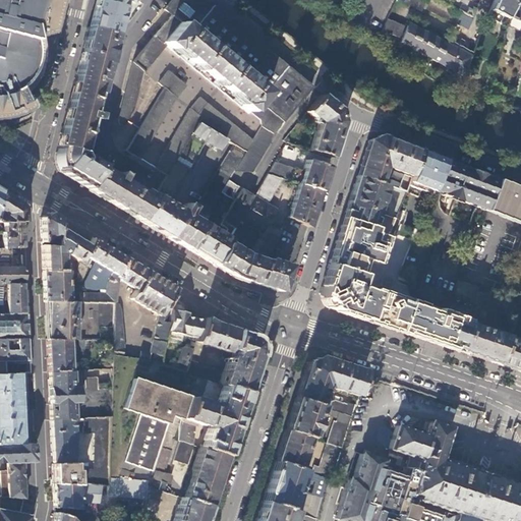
[(0,0),(0,117),(4,117),(13,114),(23,110),(32,104),(26,95),(31,91),(35,87),(42,76),(44,70),(46,64),(47,58),(47,50),(47,42),(45,35),(50,34),(58,0),(0,0)]
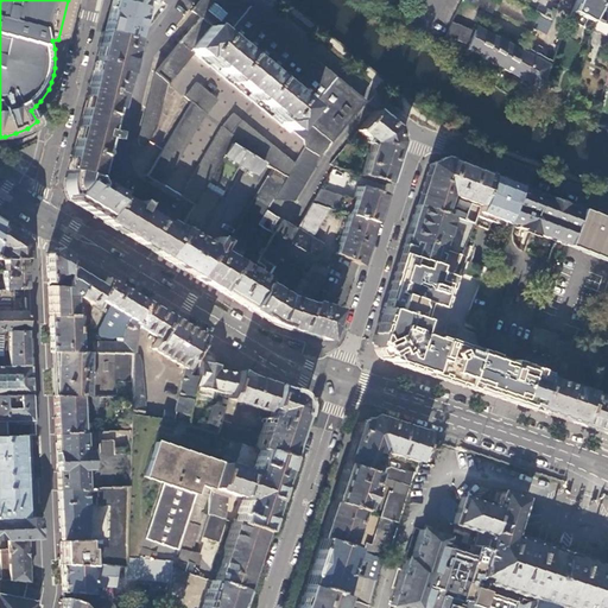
[(111,0),(108,12),(102,32),(124,37),(133,39),(143,42),(146,27),(166,0),(111,0)]
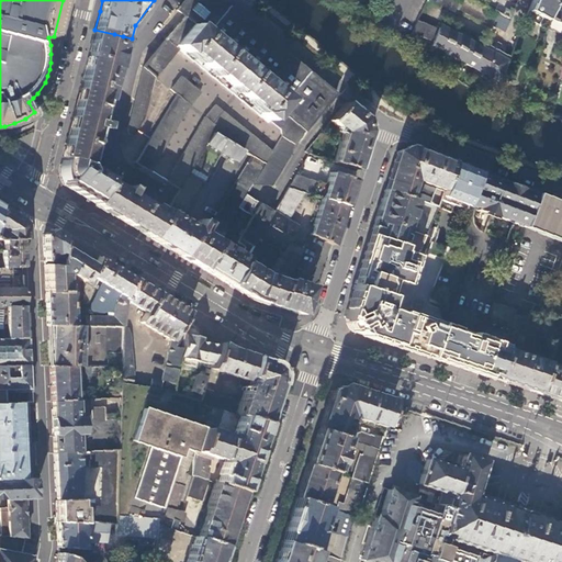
[(220,0),(183,0),(177,10),(183,17),(284,99),(278,109),(304,131),(335,93),(295,62),(266,37),(220,0)]
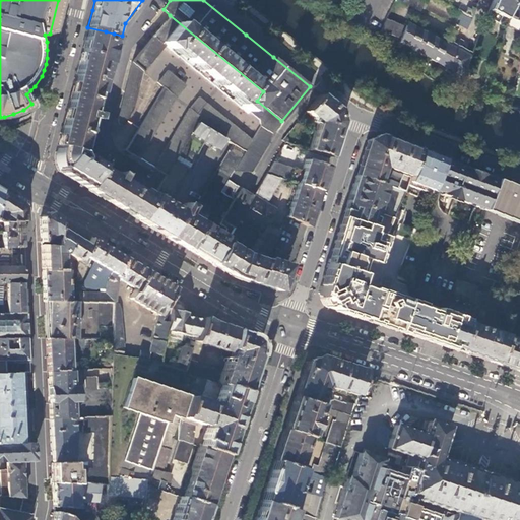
[(425,1),(423,0),(417,0),(413,7),(419,10),(425,1)]
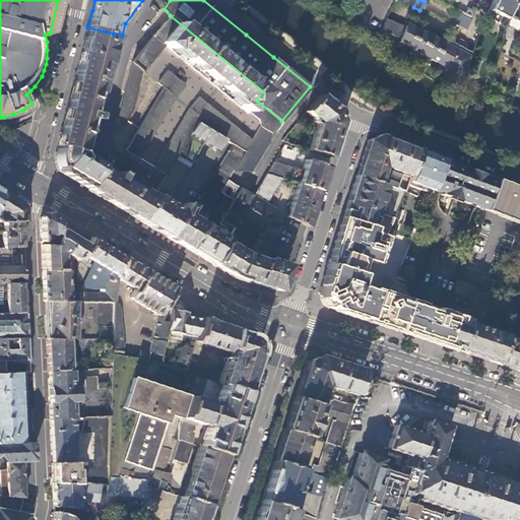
[(436,1),(433,0),(428,0),(425,8),(431,11),(436,1)]
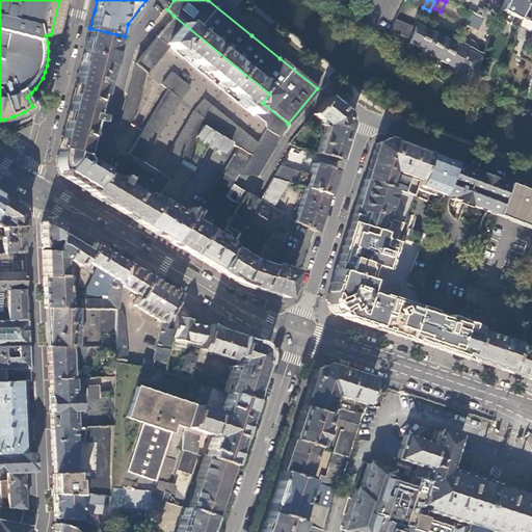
[(460,0),(457,5),(480,18),(487,0),(460,0)]
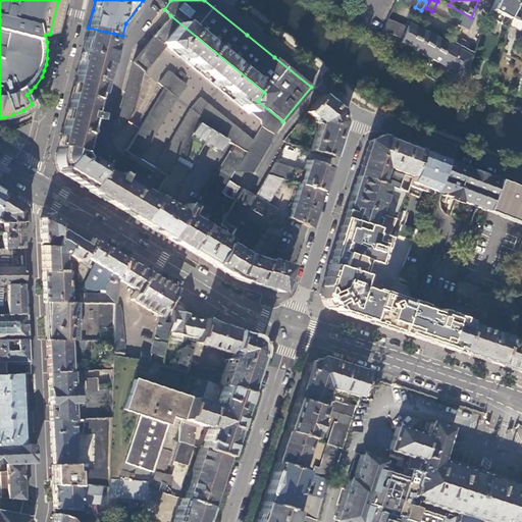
[(493,0),(487,17),(496,21),(500,14),(507,18),(509,15),(517,0),(493,0)]
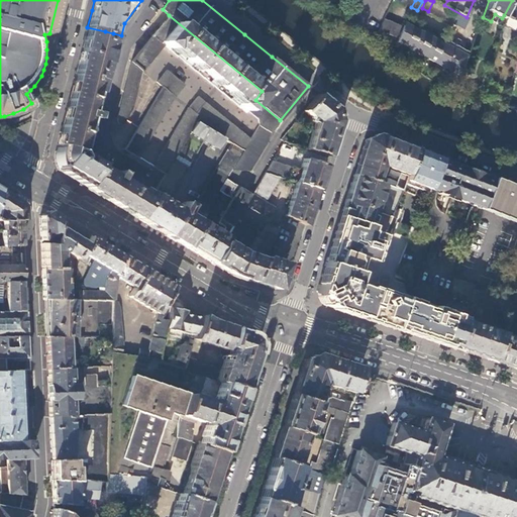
[(514,26),(516,27),(516,0),(512,0),(504,15),(502,23),(512,29),(514,26)]
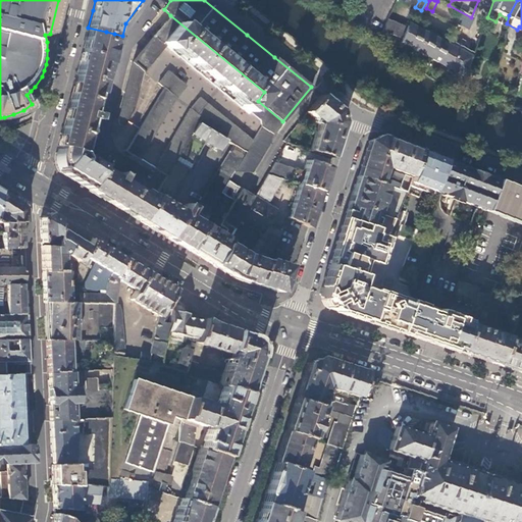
[(438,14),(444,4),(437,1),(432,11),(438,14)]
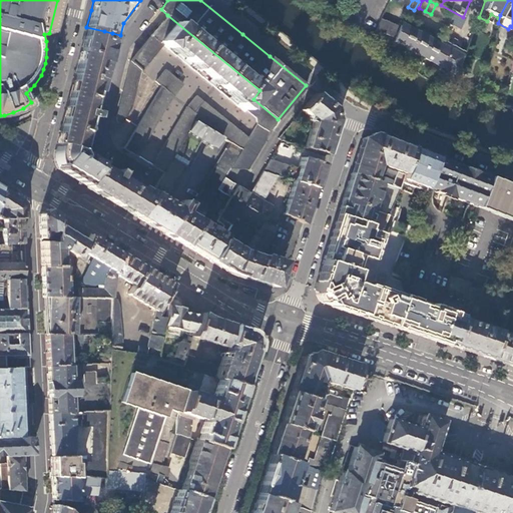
[(442,7),(441,7),(436,4),(431,14),(436,17),(442,7)]
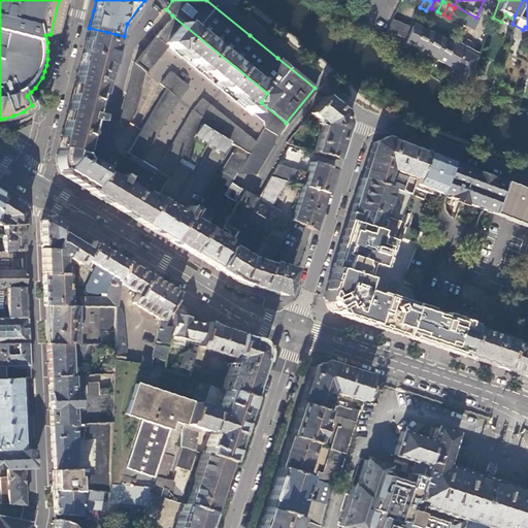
[(455,7),(449,18),(455,21),(460,10),(455,7)]
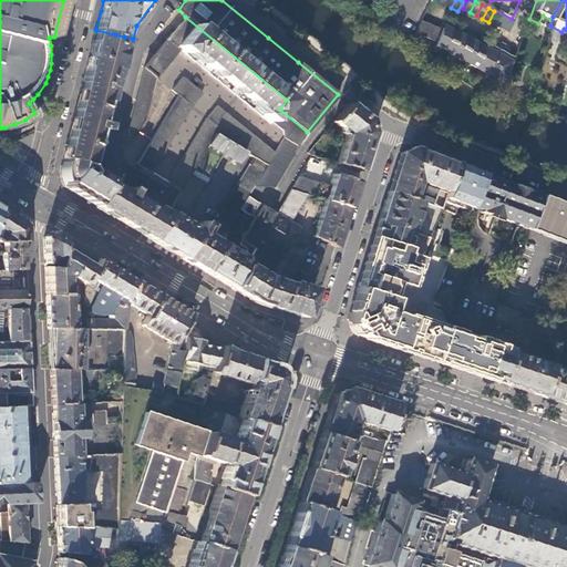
[(494,11),(488,22),(495,26),(501,14),(494,11)]
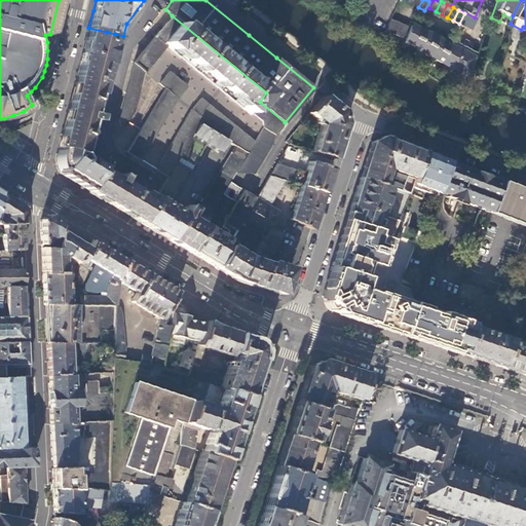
[(465,13),(459,26),(470,31),(477,19),(465,13)]
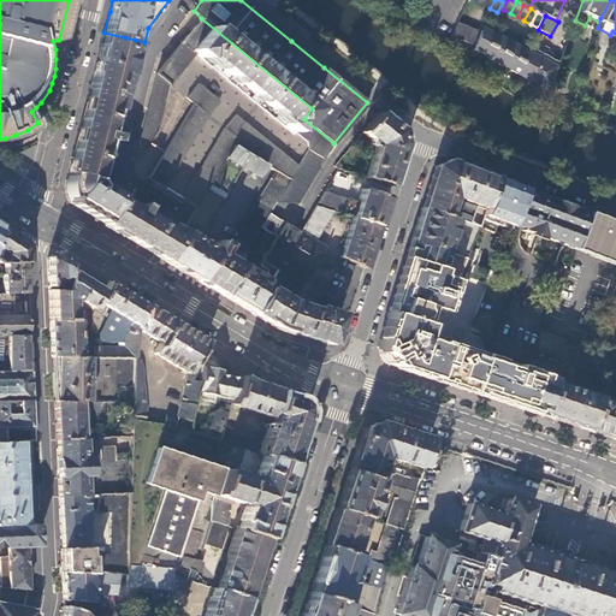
[(312,108),(201,18),(194,28),(157,76),(170,88),(193,104),(148,178),(196,207),(197,205),(202,197),(207,189),(209,184),(234,146),(265,165),(276,171),(289,179),(307,149),(321,159),(333,143),(304,119),(312,108)]
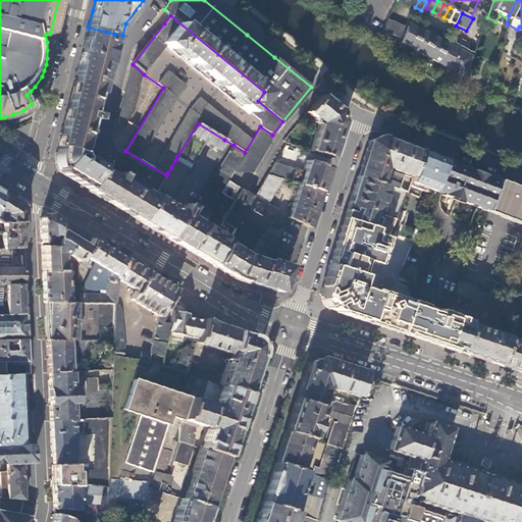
[(393,20),(387,18),(382,29),(388,32),(393,20)]
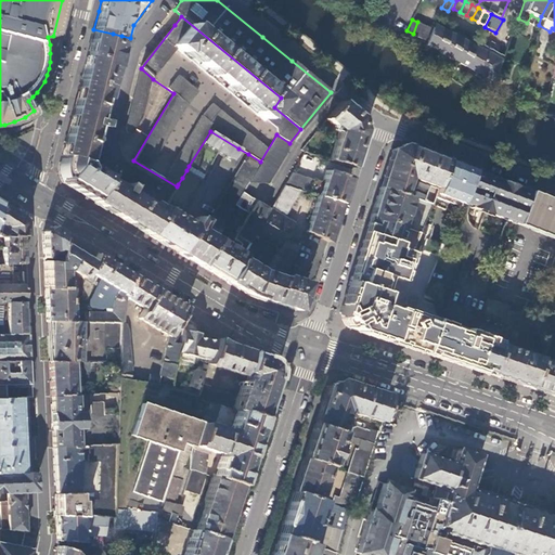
[(420,37),(425,25),(417,22),(413,34),(420,37)]
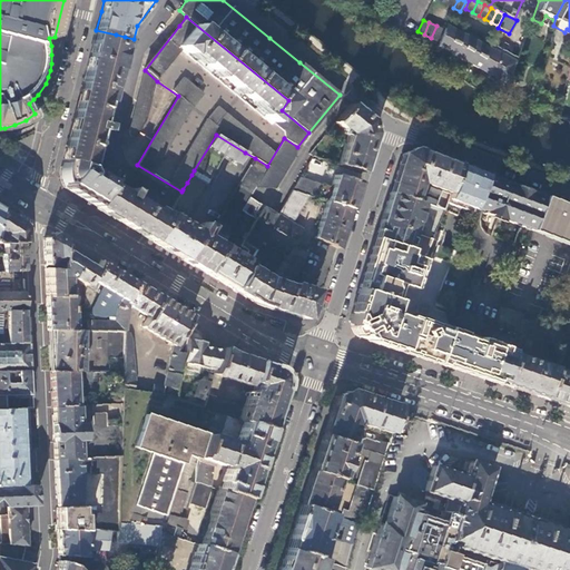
[(505,82),(516,58),(504,52),(494,47),(492,50),(489,48),(490,45),(467,31),(464,35),(457,31),(459,27),(450,22),(449,27),(445,25),(436,46),(505,82)]
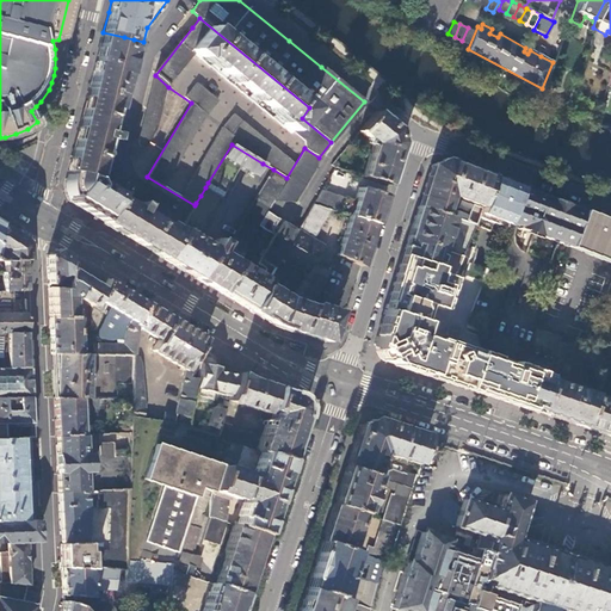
[(468,43),(474,31),(468,28),(462,41),(468,43)]
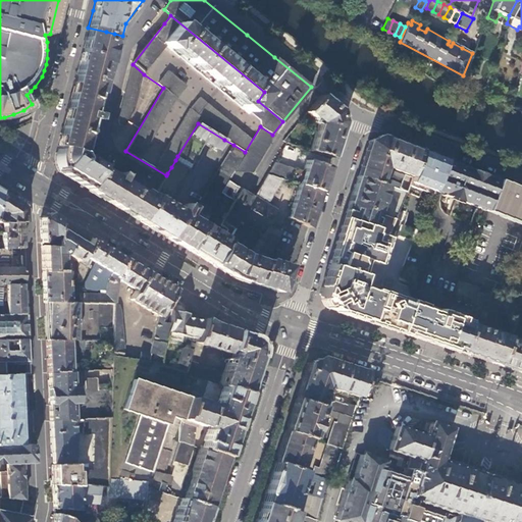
[(105,68),(114,34),(106,32),(88,28),(85,42),(80,62),(105,68)]
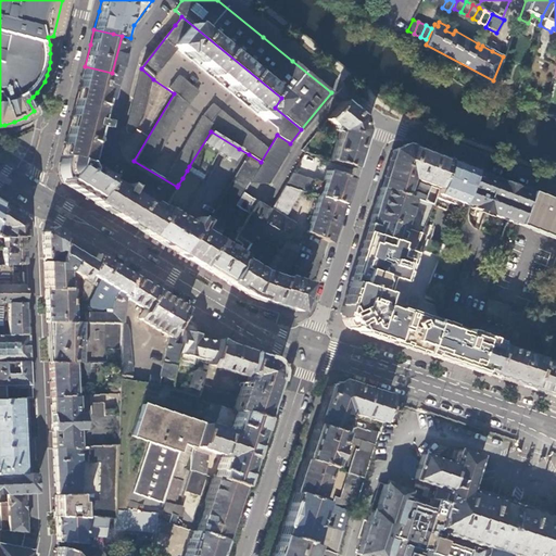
[(81,80),(109,87),(112,73),(85,66),(81,80)]
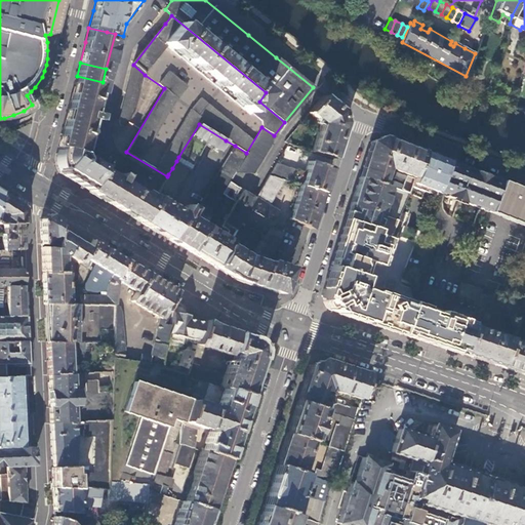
[(145,75),(133,65),(120,118),(119,121),(120,124),(122,125),(125,126),(127,124),(136,109),(145,75)]
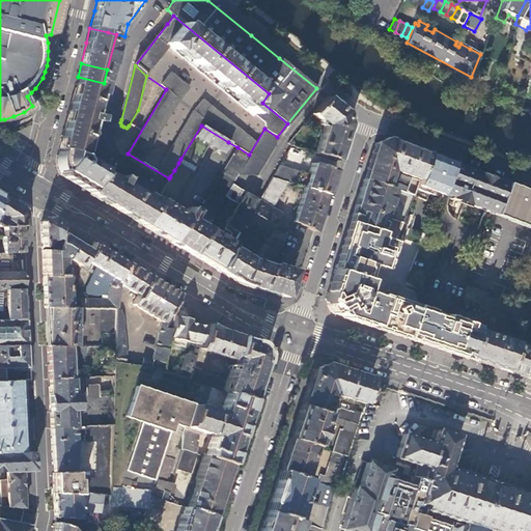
[(104,83),(78,77),(74,90),(71,105),(59,148),(81,154),(82,154),(85,155),(94,120),(98,121),(99,117),(95,116),(101,98),(104,83)]
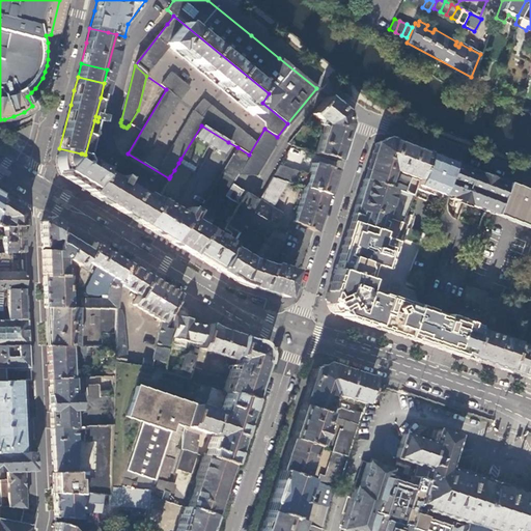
[(330,100),(326,96),(311,114),(324,124),(315,154),(336,161),(344,134),(347,123),(344,112),(330,100)]
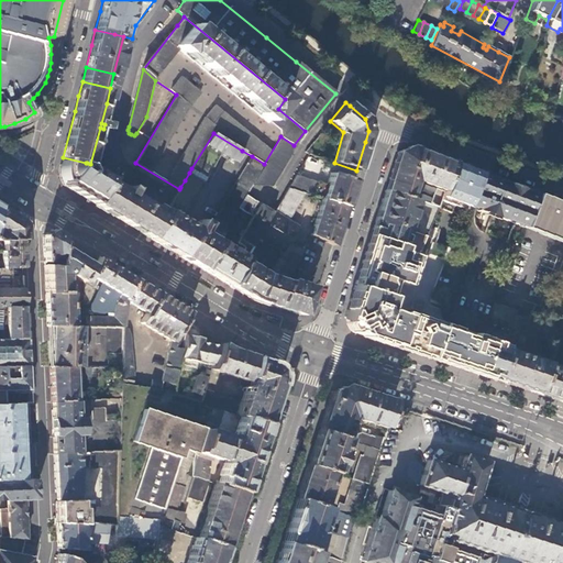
[(235,162),(242,151),(213,133),(191,168),(207,177),(221,152),(235,162)]
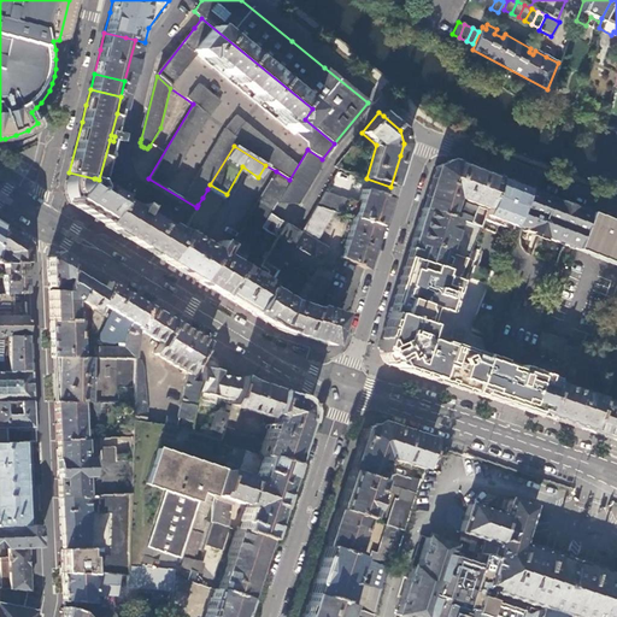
[(318,169),(322,159),(307,150),(289,180),(285,188),(280,195),(276,203),(297,204),(318,169)]
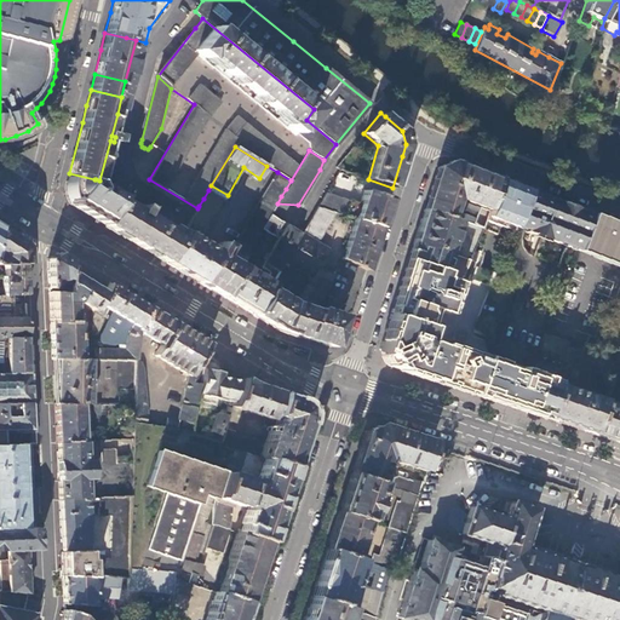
[(437,166),(424,210),(481,228),(483,220),(499,179),(472,168),(451,161),(437,166)]
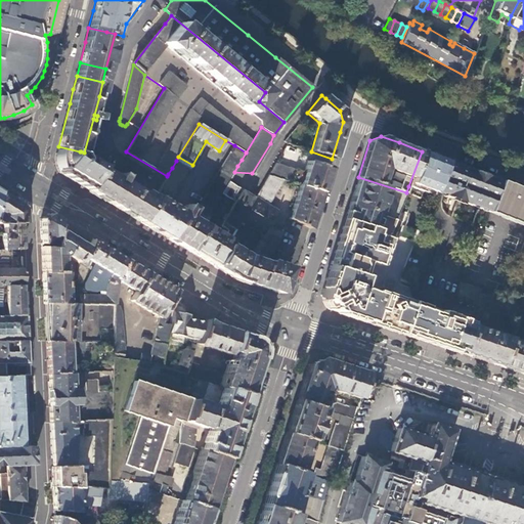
[(242,160),(246,153),(234,145),(230,153),(242,160)]
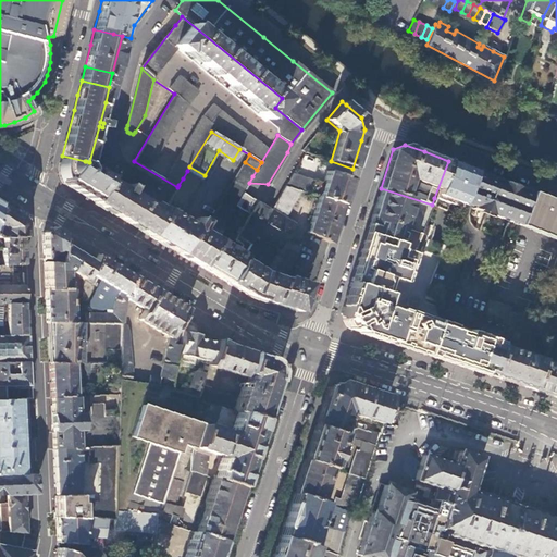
[(85,165),(85,161),(62,156),(61,160),(62,170),(63,178),(67,181),(69,181),(70,182),(70,183),(70,185),(69,186),(71,187),(71,188),(74,190),(85,197),(93,202),(108,177),(94,170),(91,171),(93,169),(88,165),(85,165)]
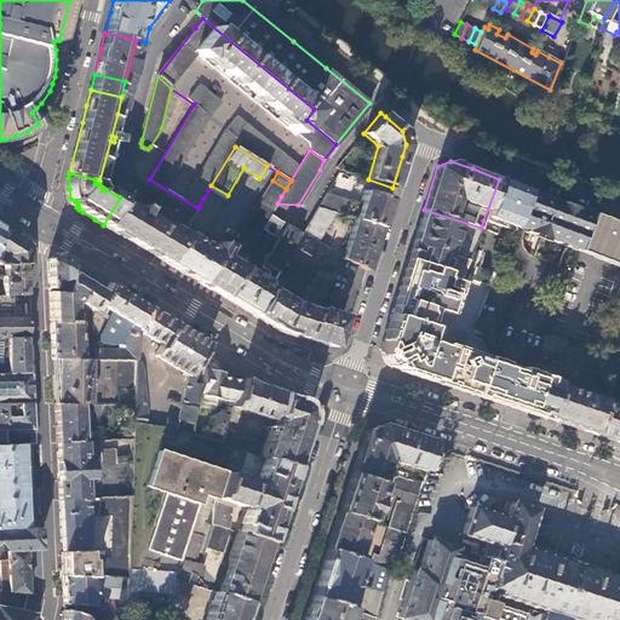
[(338,185),(350,189),(352,181),(340,177),(338,185)]
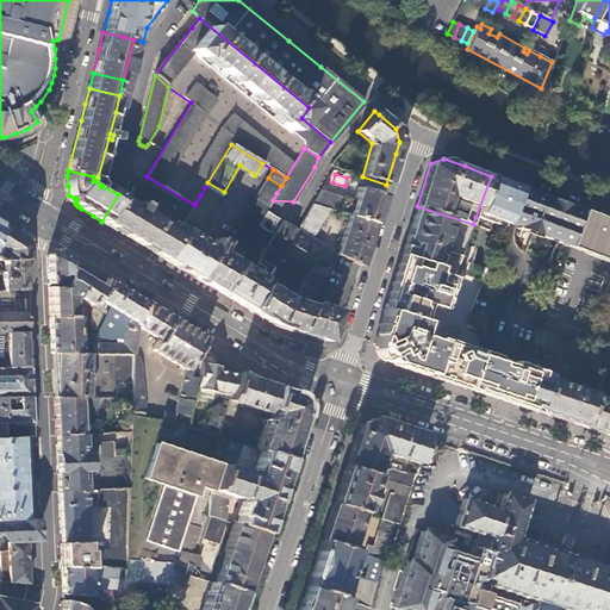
[(491,176),(475,217),(491,223),(492,218),(504,223),(518,187),(511,184),(491,176)]
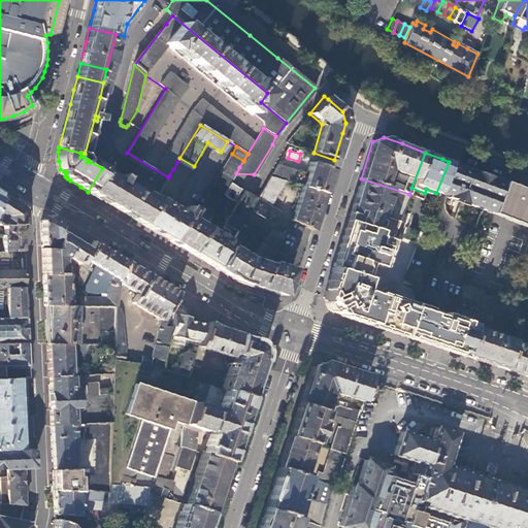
[(239,167),(243,161),(232,154),(228,160),(239,167)]
